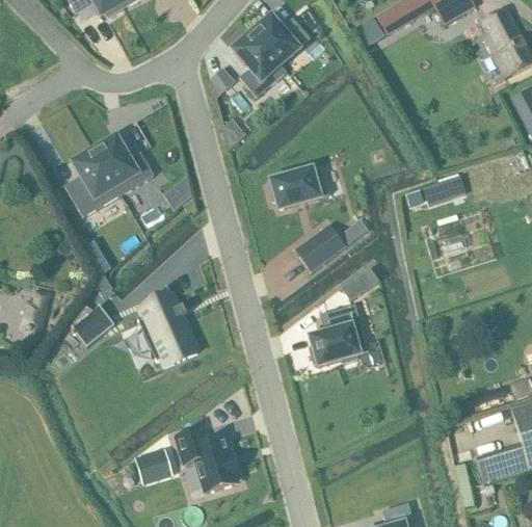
[(91,0),(100,15),(104,12),(106,17),(125,6),(121,0),(91,0)]
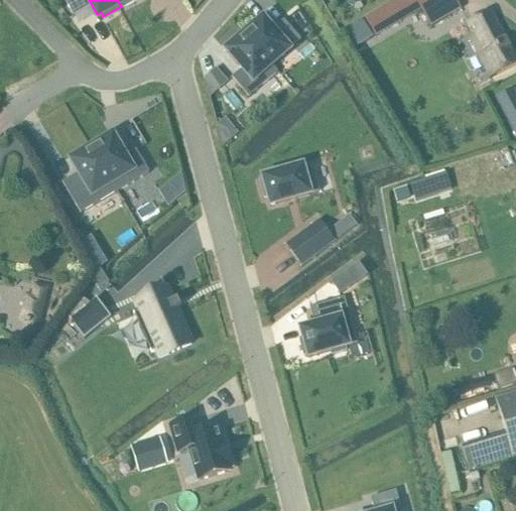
[(422,0),(433,21),(455,10),(449,0),(422,0)]
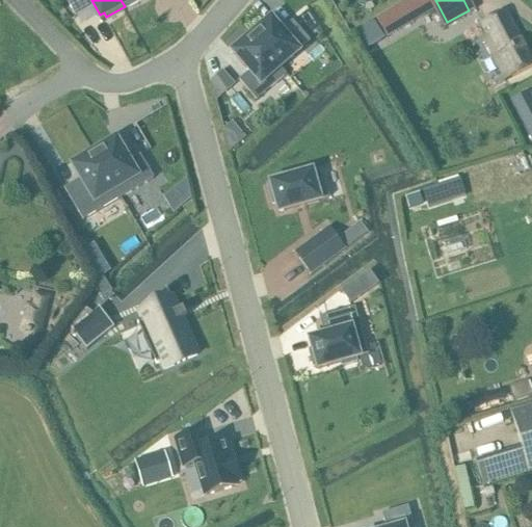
[(531,61),(531,54),(507,6),(485,18),(501,50),(494,53),(505,76),(531,61)]
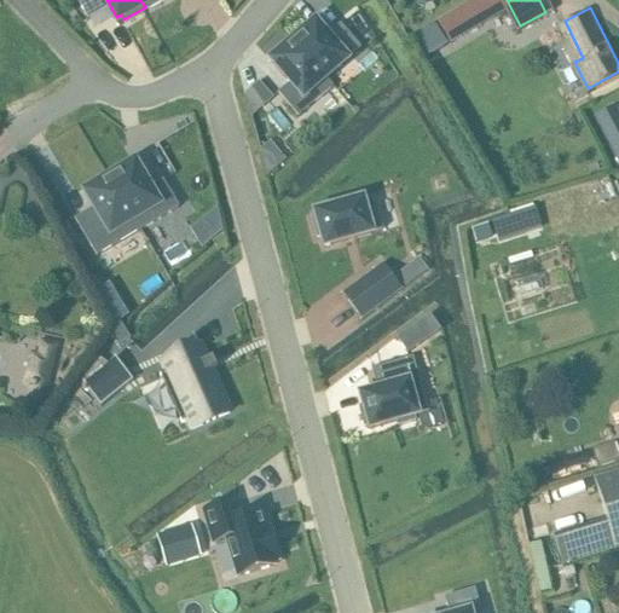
[(307,18),(290,32),(325,73),(360,42),(340,18),(325,32),(314,18),(311,22),(307,18)]
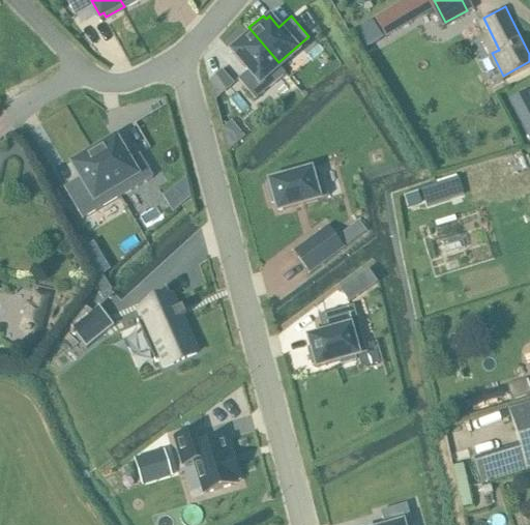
[(377,24),(359,35),(366,48),(371,45),(372,45),(375,50),(391,40),(387,34),(384,35),(377,24)]
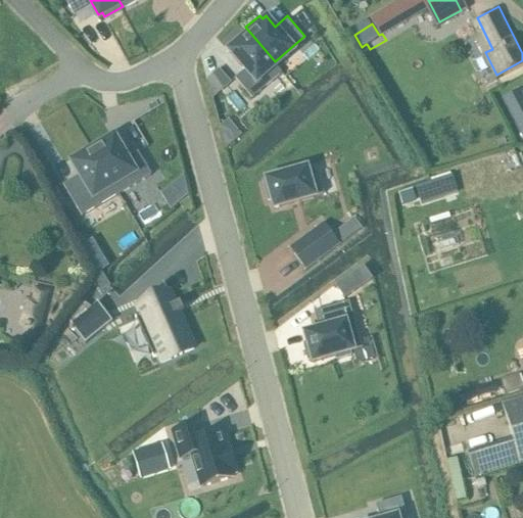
[(232,44),(229,47),(244,66),(234,75),(251,95),(281,69),(275,61),(245,27),(229,41),(232,44)]
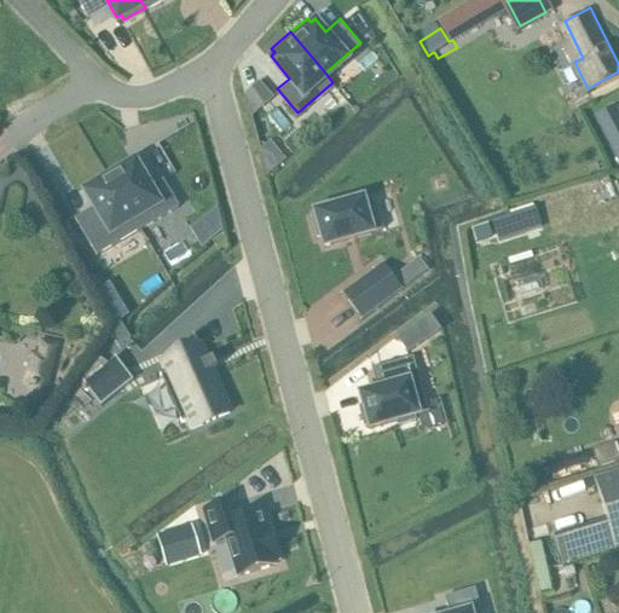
[(259,77),(244,90),(250,113),(273,93),(259,77)]
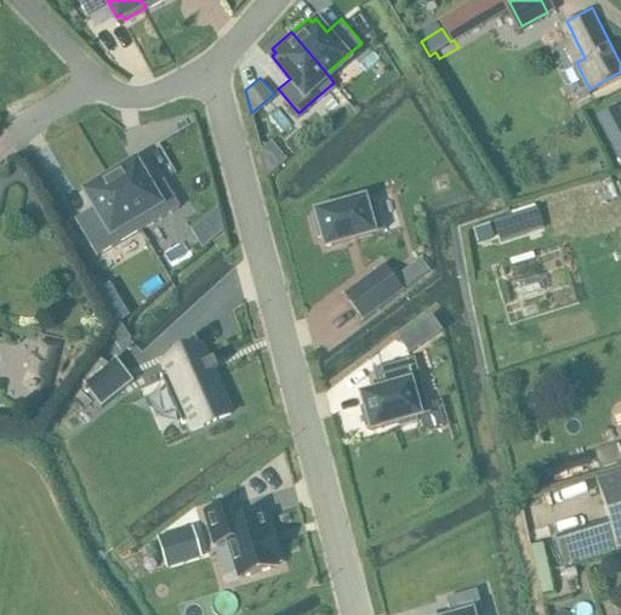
[(609,106),(596,112),(620,160),(620,107),(617,101),(615,102),(614,101),(608,103),(609,106)]
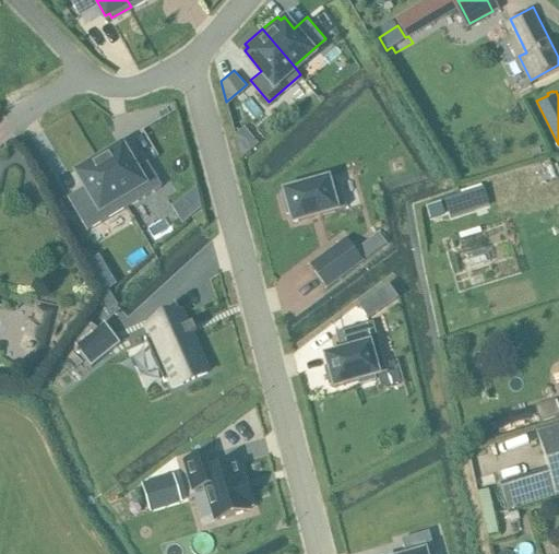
[(115,141),(96,152),(127,204),(163,183),(147,157),(134,165),(121,142),(117,144),(115,141)]
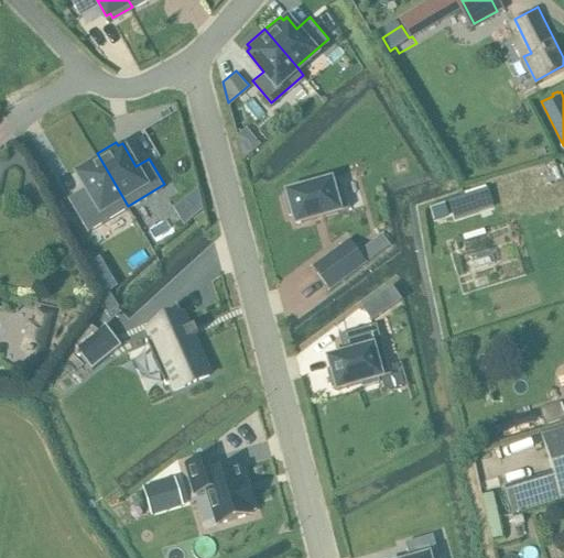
[(84,185),(66,195),(87,230),(128,206),(97,153),(78,165),(80,168),(76,171),(84,185)]
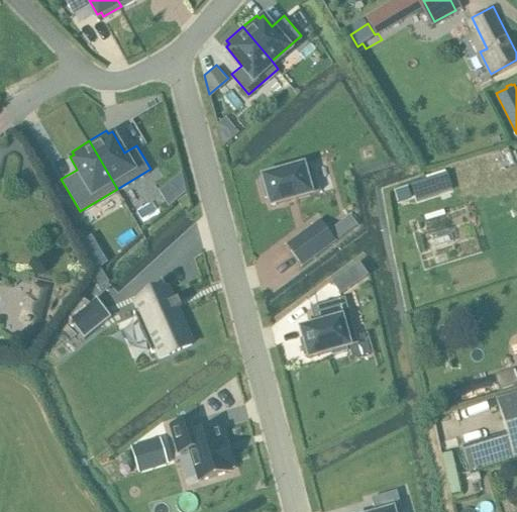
[(264,177),(260,178),(265,196),(269,194),(271,202),(319,188),(311,161),(299,164),(299,161),(284,165),(285,168),(263,174),(264,177)]
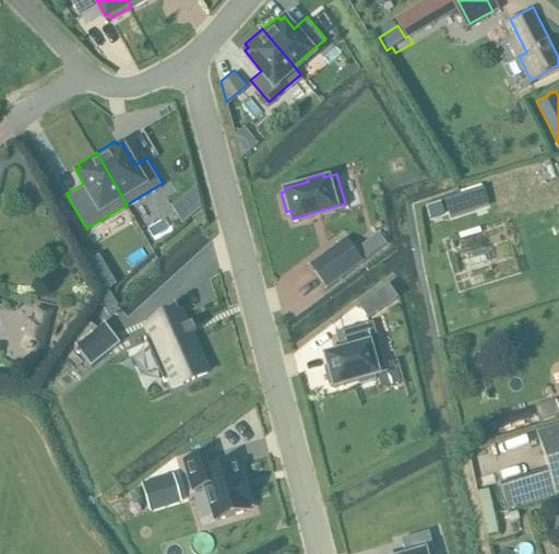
[(483,185),(445,197),(450,214),(488,201),(483,185)]
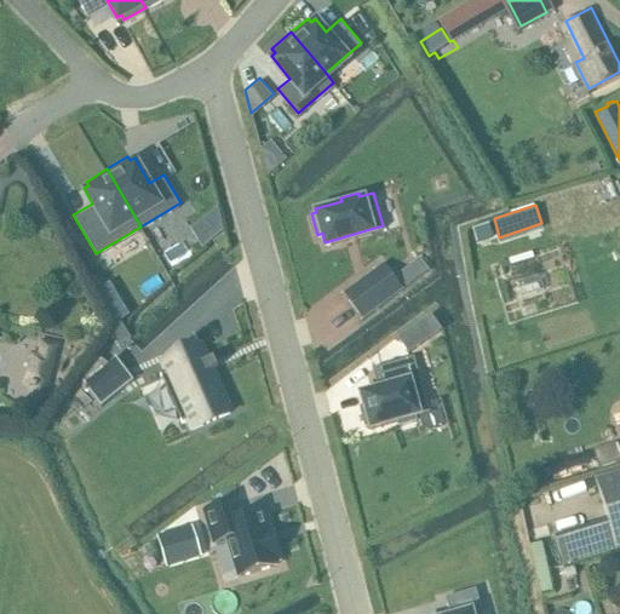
[(492,233),(488,222),(474,227),(477,237),(492,233)]
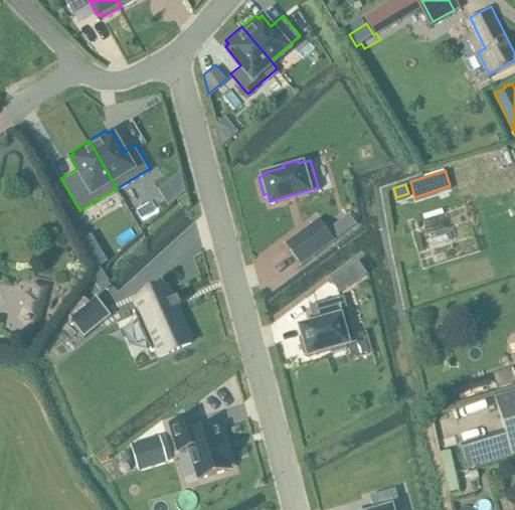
[(319,210),(283,245),(302,266),(340,229),(319,210)]
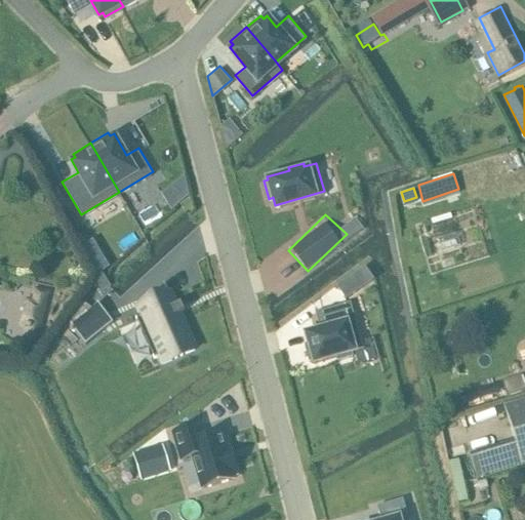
[(94,236),(83,240),(93,269),(105,265),(94,236)]
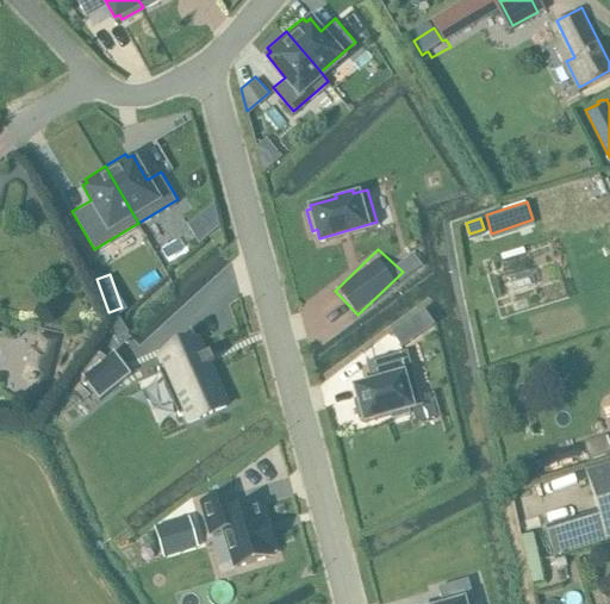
[(423,306),(391,329),(402,343),(433,321),(423,306)]
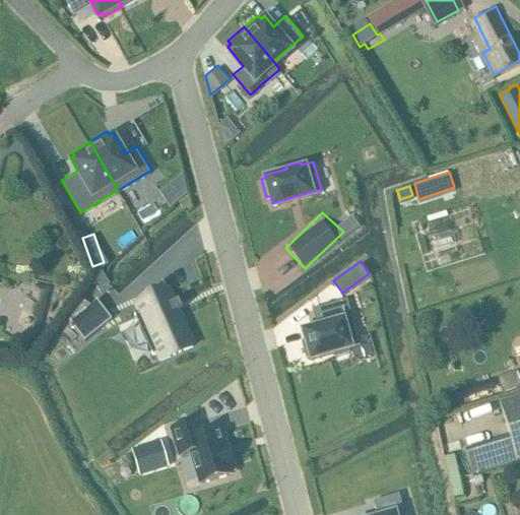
[(18,321),(23,322),(21,333),(37,337),(49,284),(34,280),(31,293),(25,291),(18,321)]
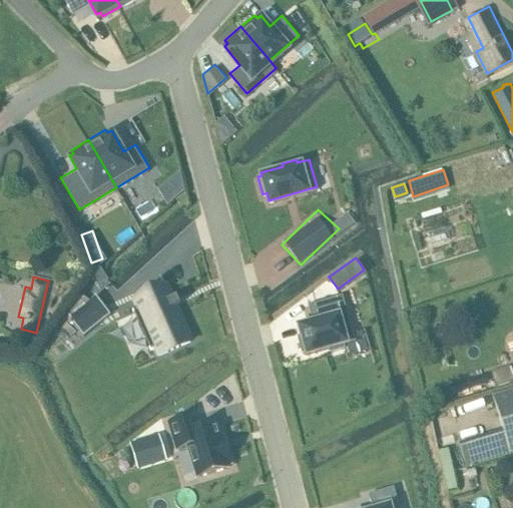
[(138,305),(133,308),(150,346),(155,344),(159,351),(189,338),(174,302),(165,306),(163,301),(171,297),(165,283),(135,297),(138,305)]
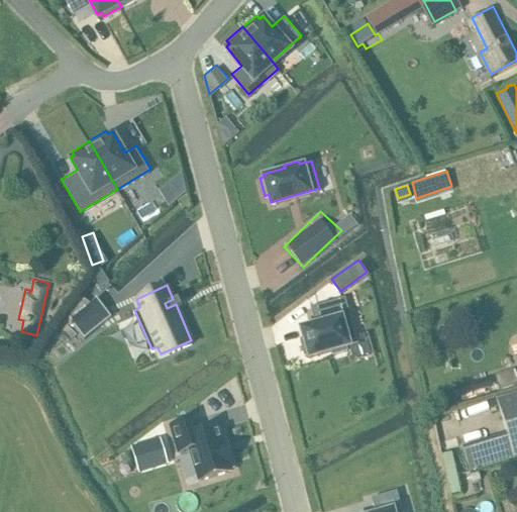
[(95,295),(73,323),(84,335),(110,314),(95,295)]
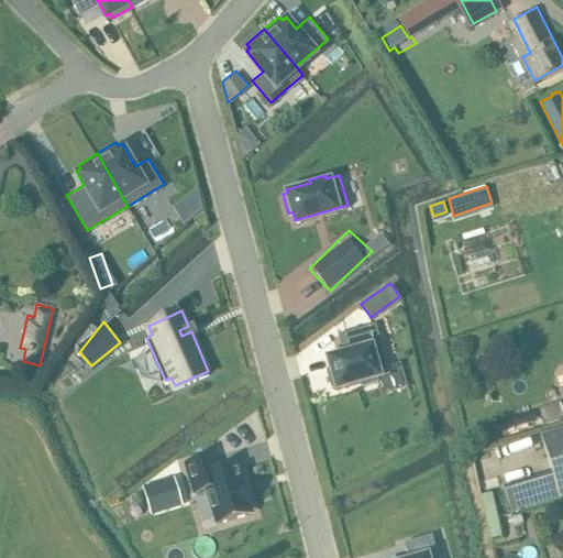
[(331,365),(327,367),(331,384),(335,382),(337,385),(360,379),(362,383),(378,379),(377,374),(389,371),(375,321),(338,331),(343,350),(328,354),(331,365)]
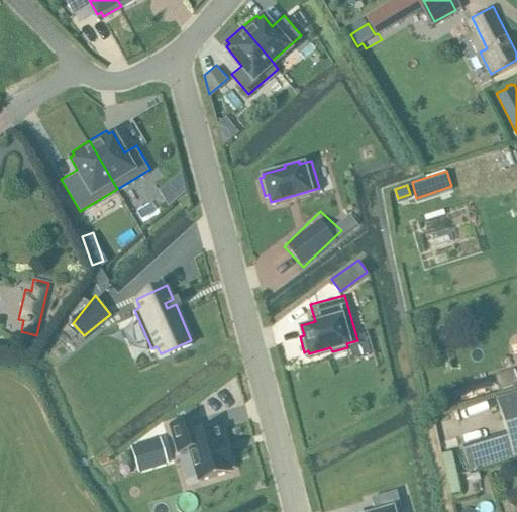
[(500,384),(516,380),(514,365),(497,369),(500,384)]
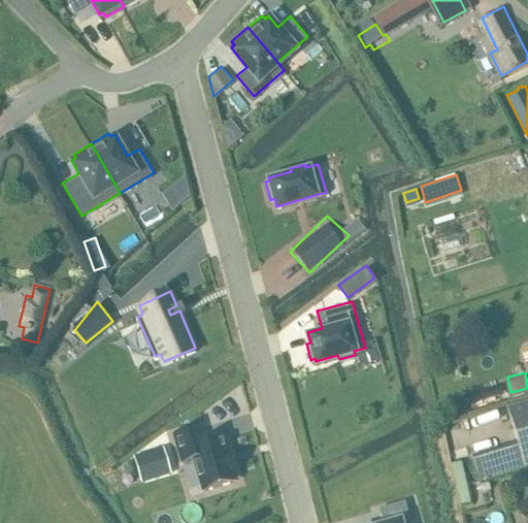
[(527,395),(506,403),(518,438),(469,454),(479,480),(527,462),(527,395)]
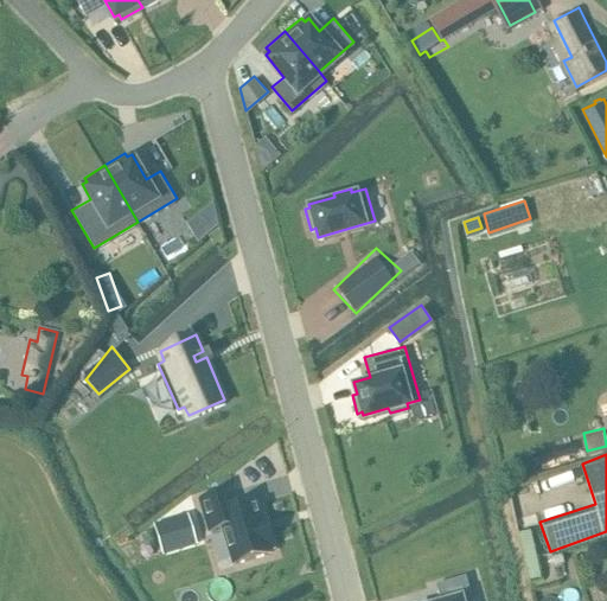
[(229,486),(197,496),(208,530),(221,526),(232,562),(270,551),(269,548),(273,547),(263,513),(259,515),(254,498),(235,504),(229,486)]
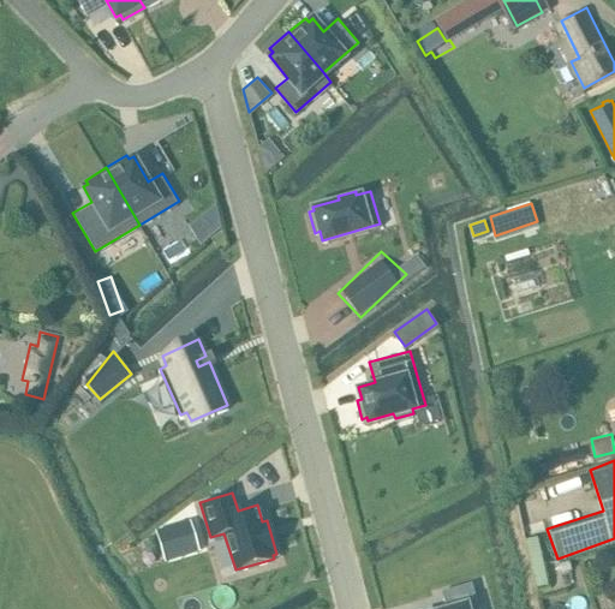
[(479,608),(471,580),(441,589),(447,608),(445,608),(479,608)]
